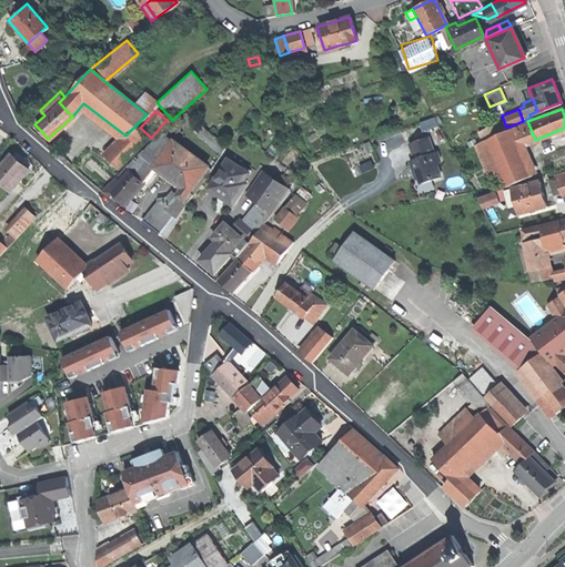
[(520,147),(535,140),(527,121),(512,128),(520,147)]
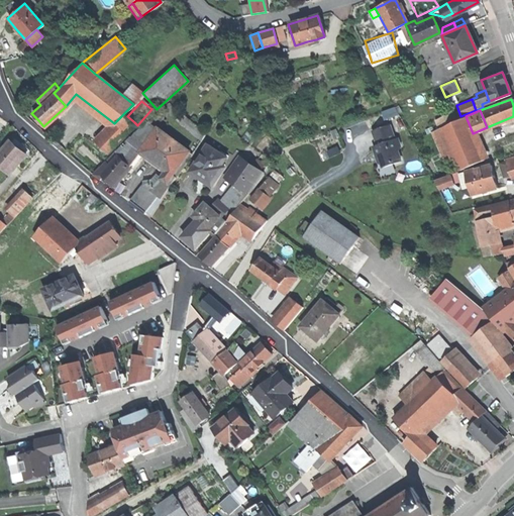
[(434,119),(438,128),(441,126),(458,119),(454,111),(434,119)]
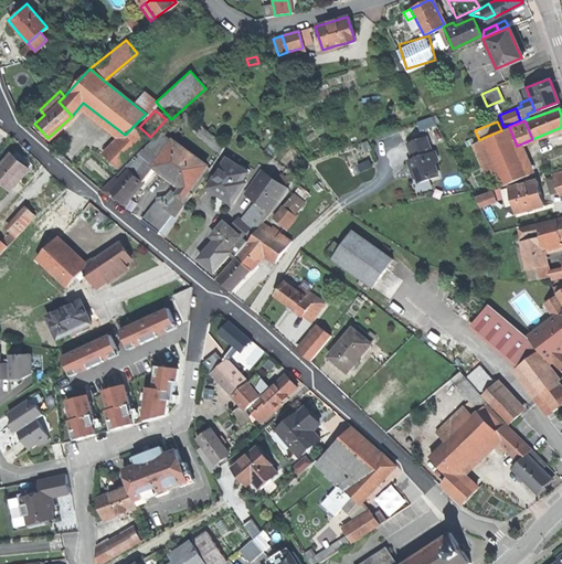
[(139,127),(136,124),(125,135),(106,156),(116,166),(147,134),(139,127)]
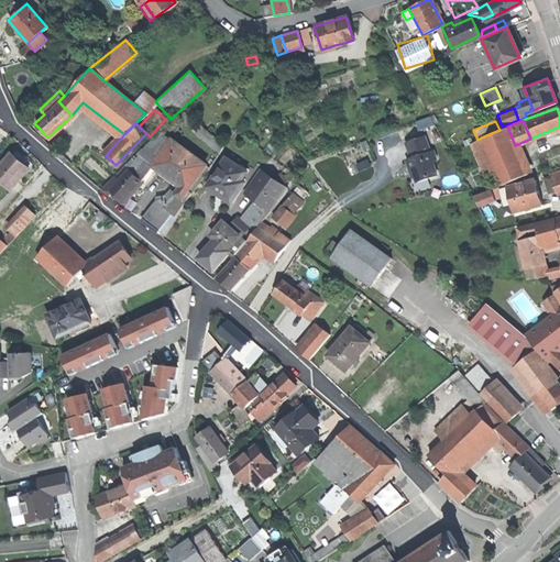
[(527,174),(515,145),(507,127),(500,130),(481,138),(495,172),(501,185),(527,174)]
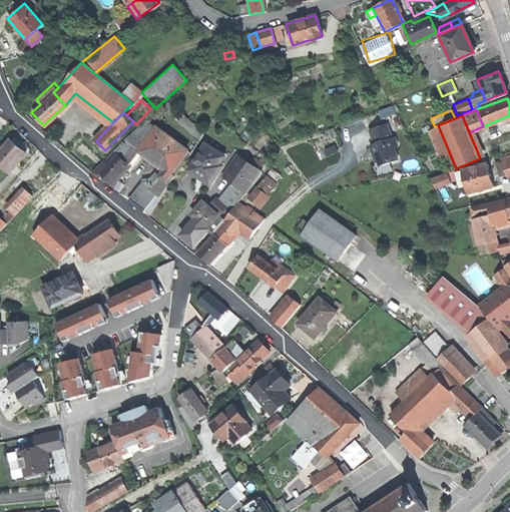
[(134,133),(127,140),(136,149),(146,156),(164,170),(169,172),(175,163),(185,149),(148,123),(138,136),(134,133)]
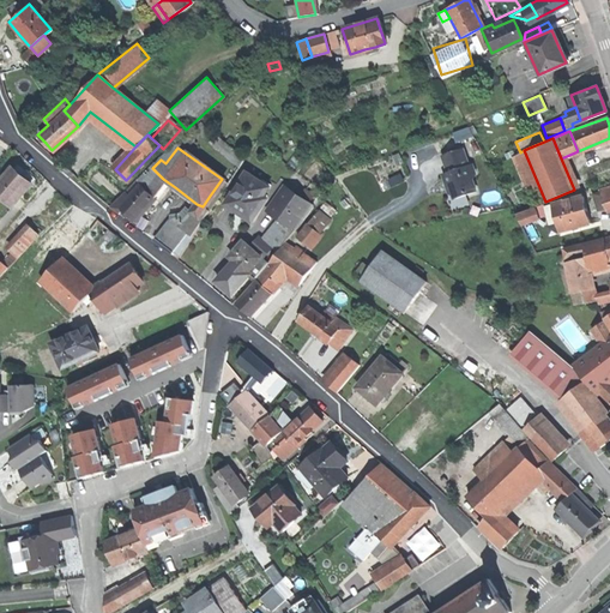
[(459,148),(440,155),(445,172),(440,174),(442,179),(445,178),(447,182),(445,186),(446,192),(451,194),(460,191),(461,194),(463,194),(476,190),(472,176),(475,172),(472,163),(465,164),(459,148)]
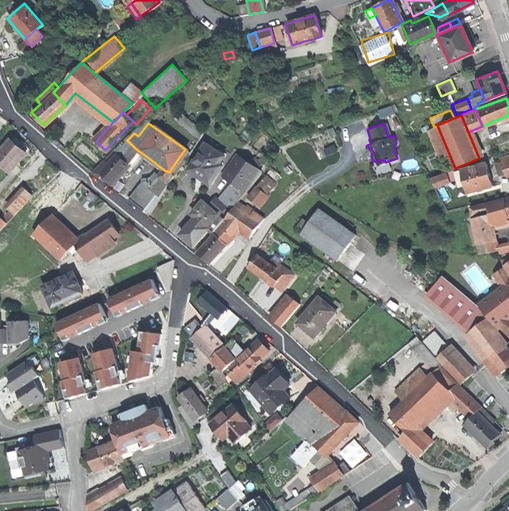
[(441,160),(450,156),(437,125),(434,127),(428,129),(441,160)]
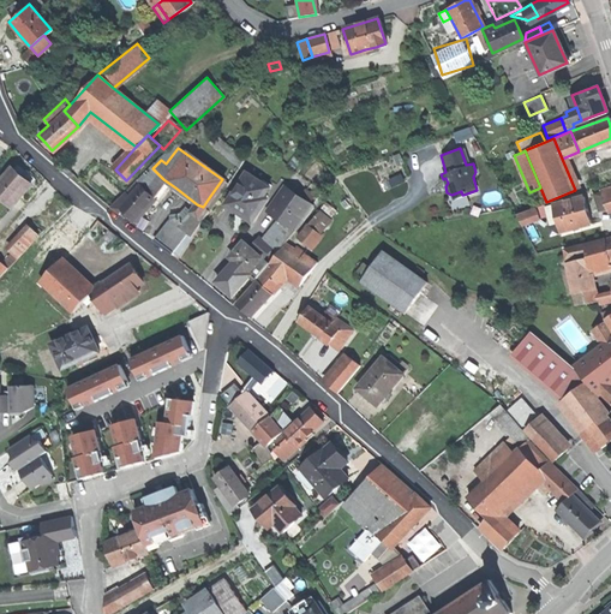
[(150,166),(137,180),(139,183),(153,168),(150,166)]
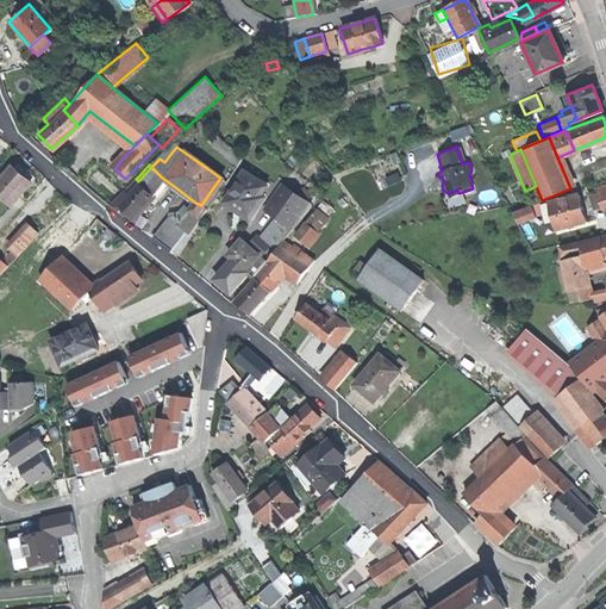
[(8,166),(0,175),(0,179),(8,169),(26,184),(29,181),(18,173),(8,166)]
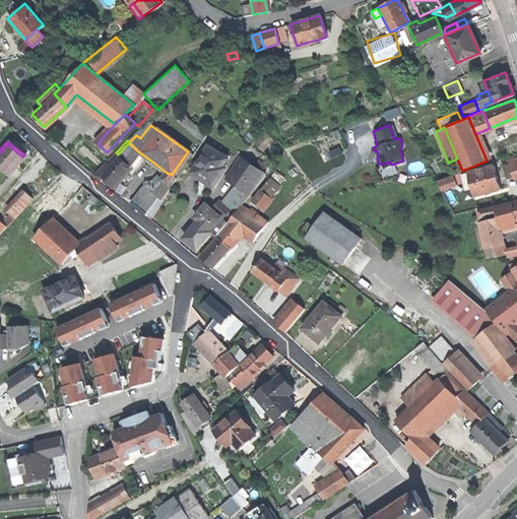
[(129,142),(118,154),(128,164),(138,151),(129,142)]
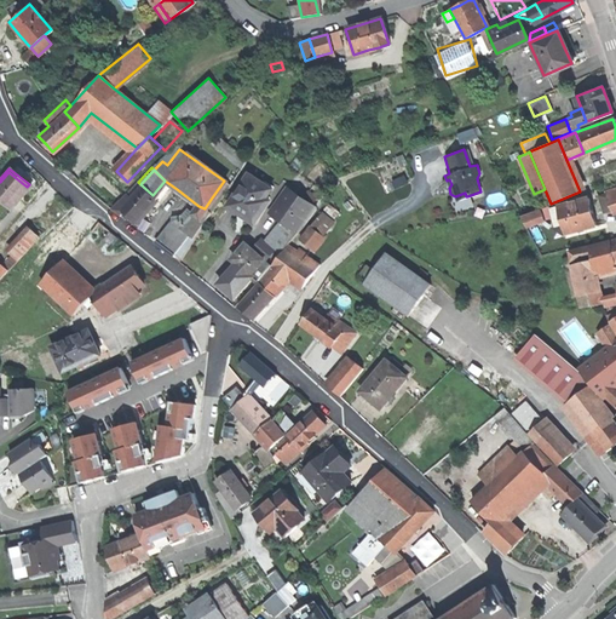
[(0,201),(9,208),(27,187),(9,172),(0,182),(0,201)]
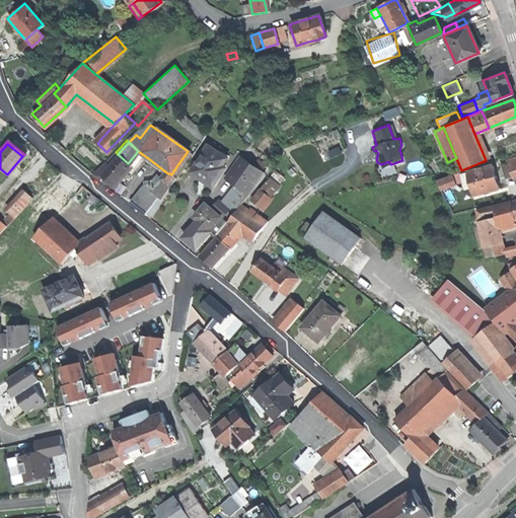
[(207,145),(189,171),(194,175),(199,178),(199,177),(211,186),(223,168),(220,166),(214,161),(219,153),(207,145)]
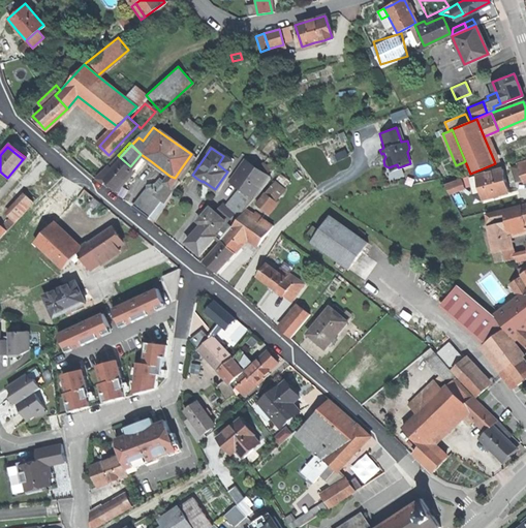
[(100,183),(104,179),(102,177),(120,157),(118,155),(107,165),(105,163),(92,177),(100,183)]
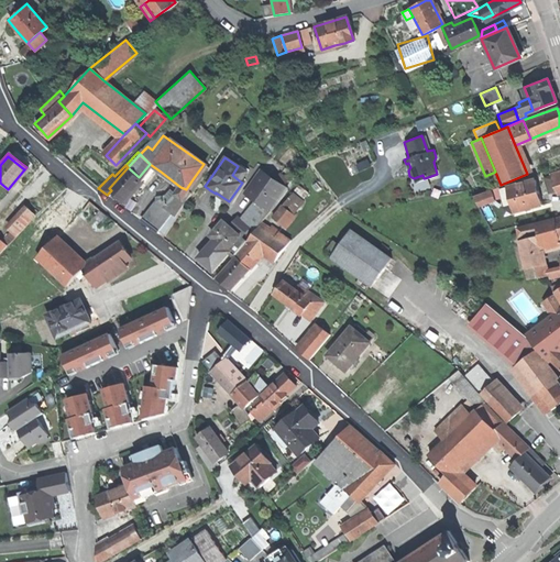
[(245,172),(238,166),(232,175),(239,180),(245,172)]
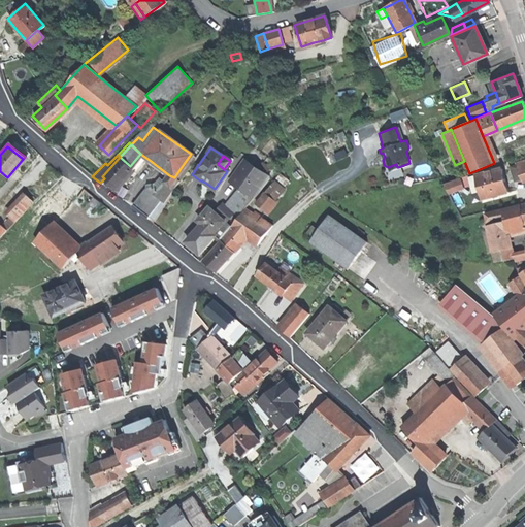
[(120,157),(102,176),(104,178),(110,185),(116,189),(133,169),(130,166),(120,157)]
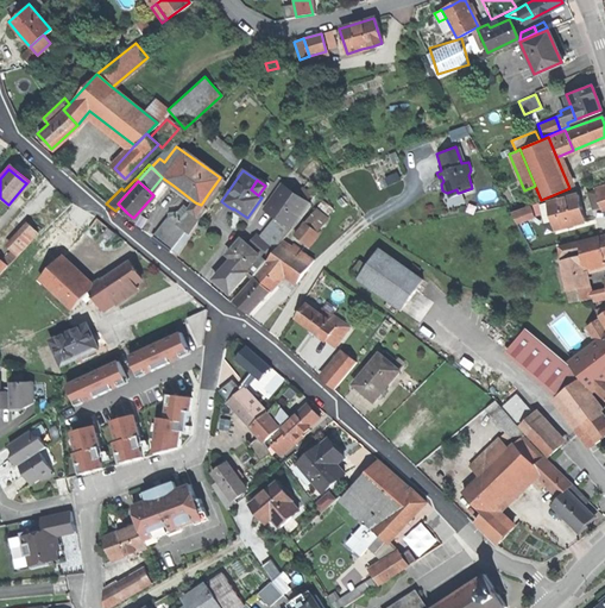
[(273,217),(289,227),(290,229),(308,205),(279,183),(262,208),(273,217)]
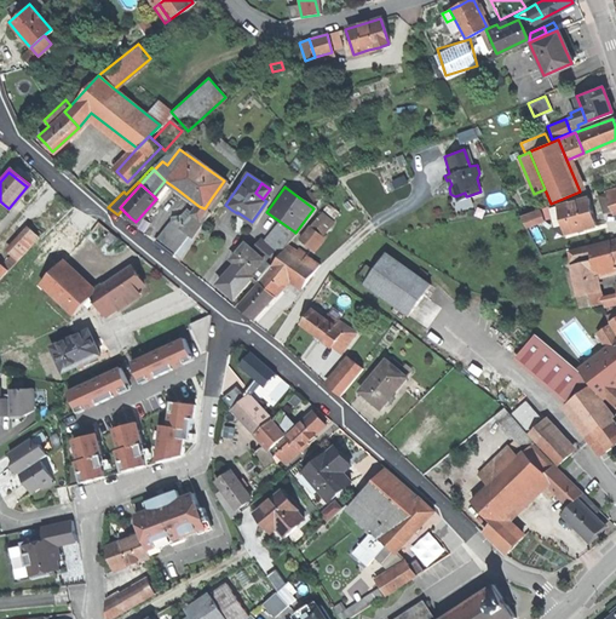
[(615,187),(604,191),(611,212),(615,211),(615,187)]
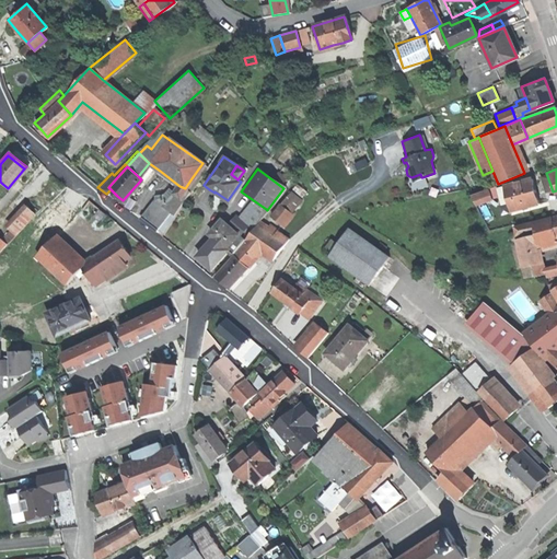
[(425,186),(422,177),(421,177),(413,181),(412,177),(407,175),(404,184),(407,191),(425,186)]
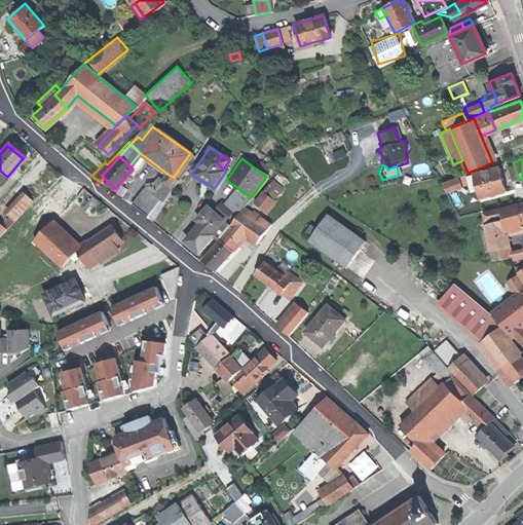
[(184,170),(180,167),(174,177),(179,178),(184,170)]
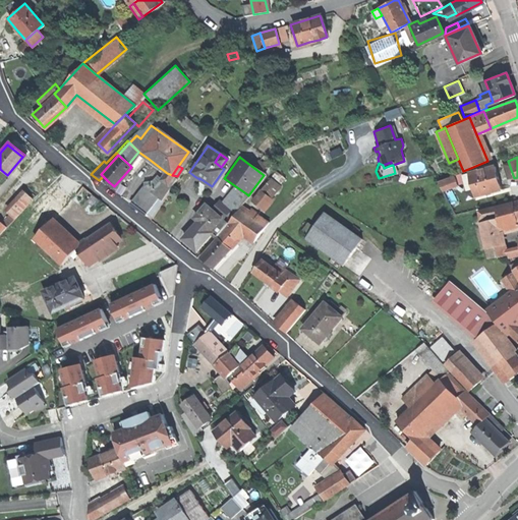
[(471,184),(474,196),(500,189),(494,166),(468,173),(471,184)]
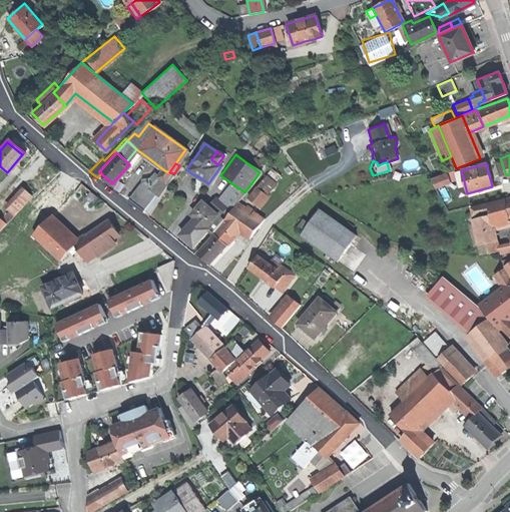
[(158,196),(174,173),(169,172),(164,170),(149,187),(148,189),(154,194),(158,196)]
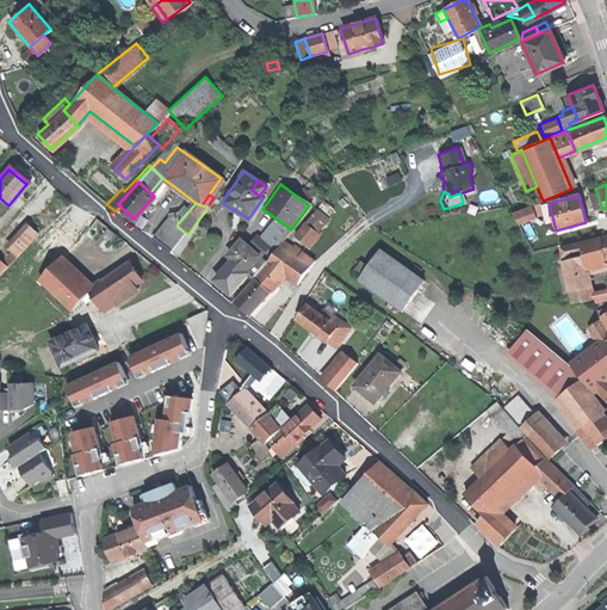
[(544,219),(552,216),(549,203),(540,205),(544,219)]
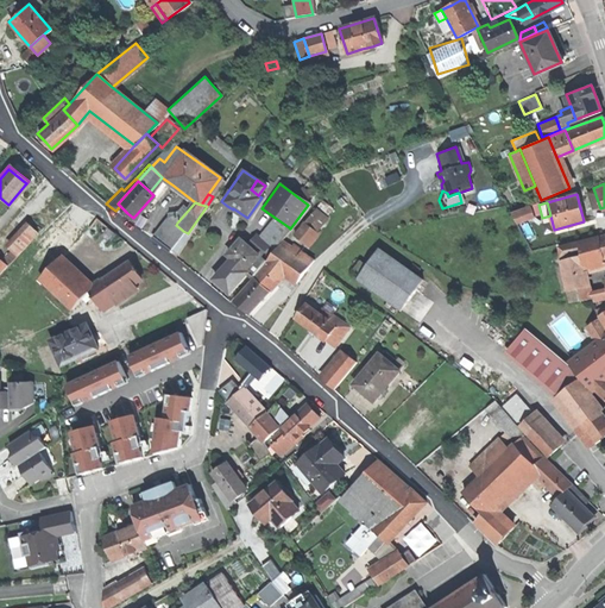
[(514,220),(531,213),(529,205),(511,212),(514,220)]
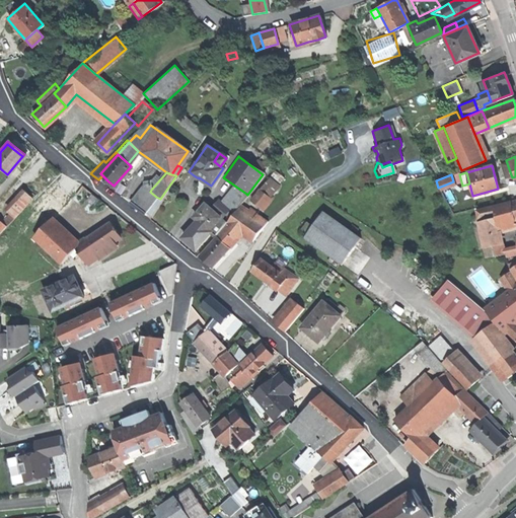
[(58,178),(52,185),(67,200),(73,193),(58,178)]
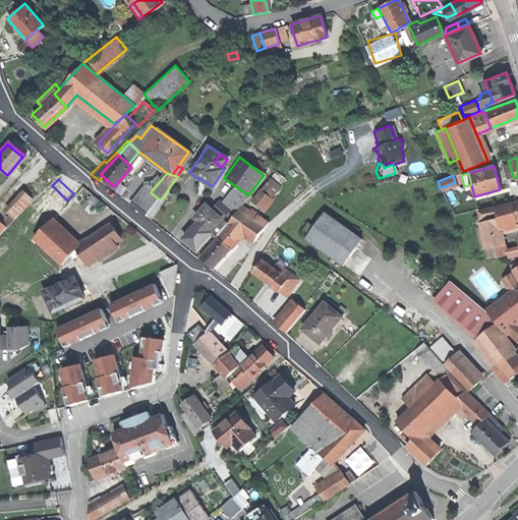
[(145,213),(157,197),(151,192),(152,190),(144,183),(129,201),(145,213)]
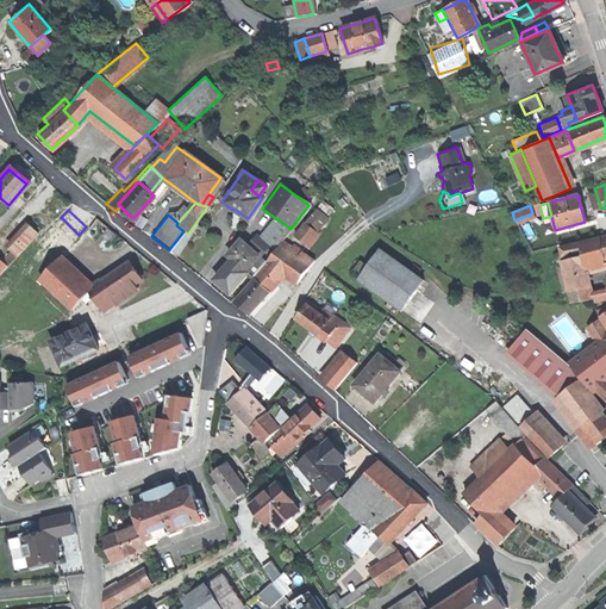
[(35,244),(52,261),(55,260),(79,235),(61,217),(51,228),(35,244)]
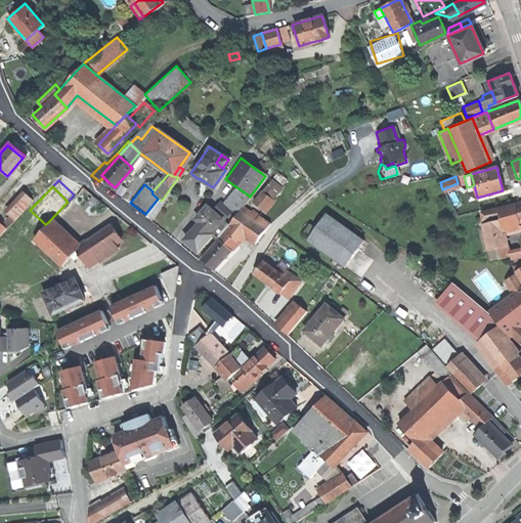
[(242,206),(249,195),(235,186),(223,204),(235,213),(242,206)]
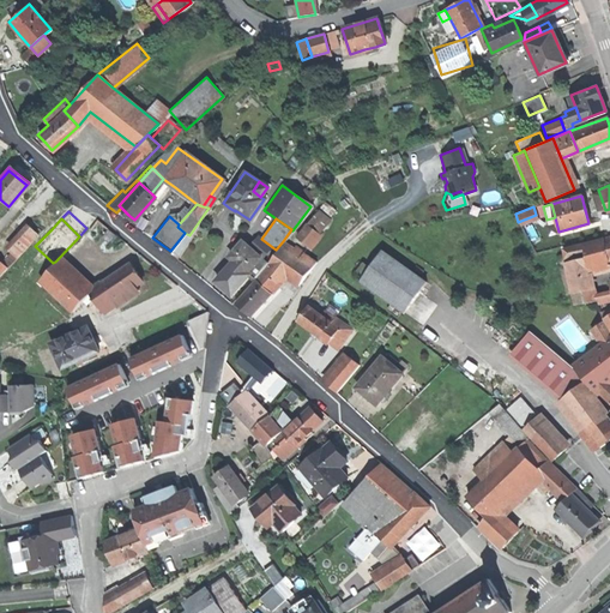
[(295,236),(306,245),(316,230),(306,222),(295,236)]
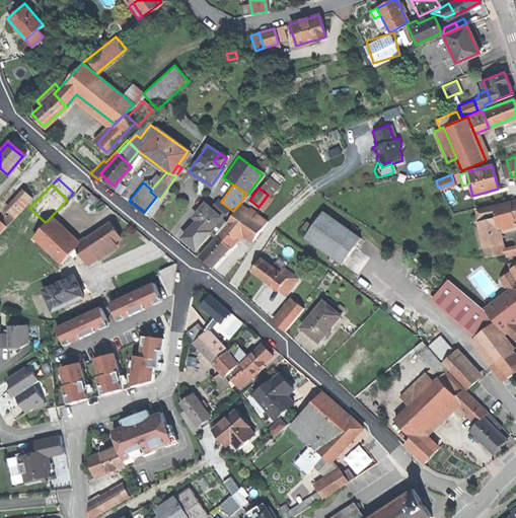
[(16,196),(18,198),(19,197),(25,203),(30,198),(22,190),(16,196)]
